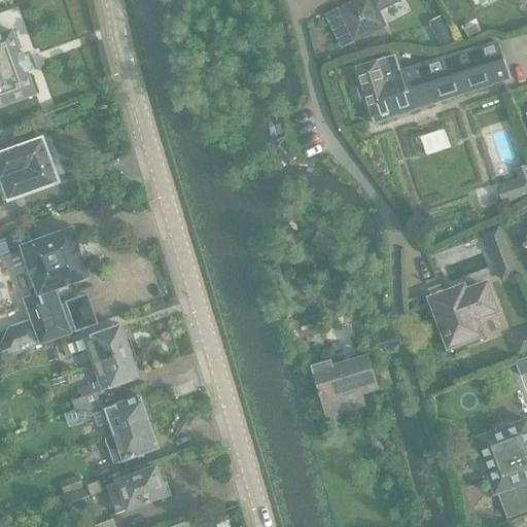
[(376,10),(395,0),(359,0),(327,16),(342,44),(383,24),(376,10)]
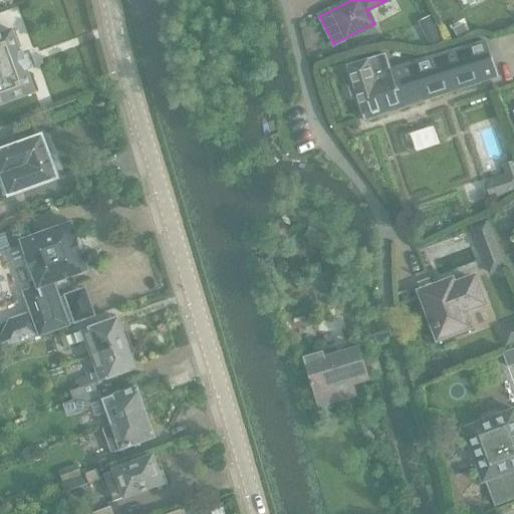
[(431,17),(419,23),(431,47),(444,41),(431,17)]
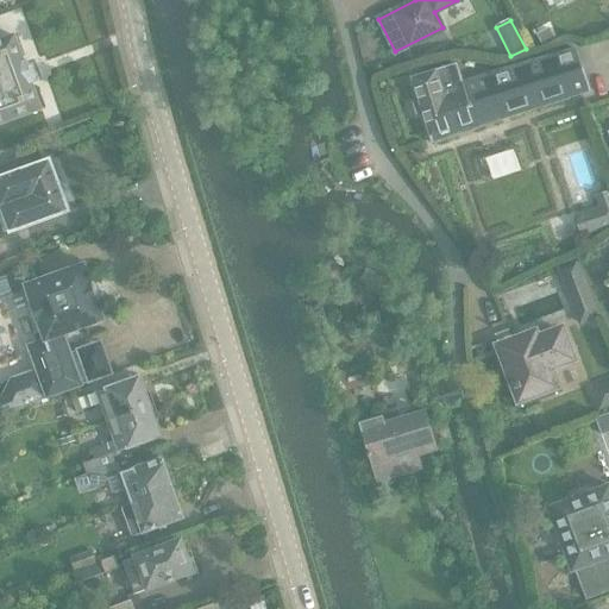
[(542,48),(556,41),(548,27),(535,35),(542,48)]
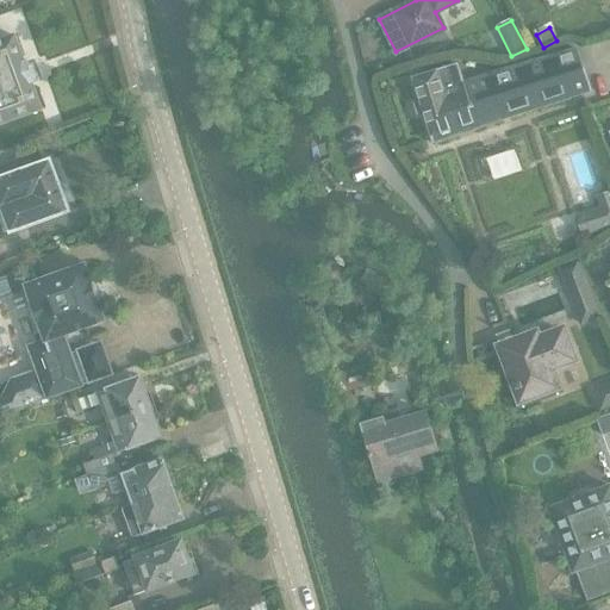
[(0,126),(42,111),(32,85),(33,85),(26,63),(24,63),(14,37),(0,42),(0,126)]
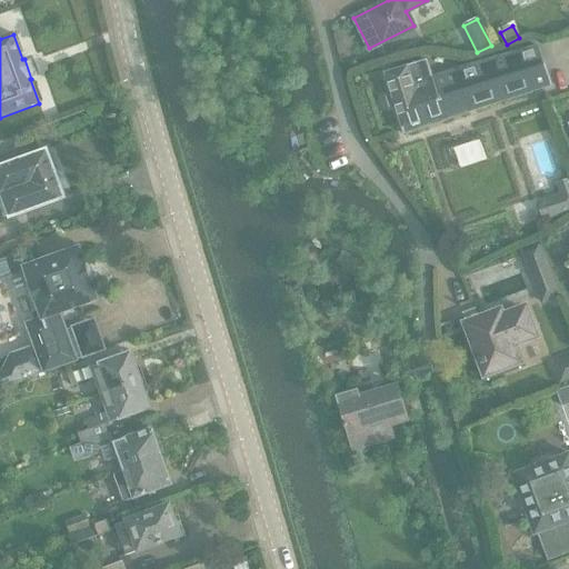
[(537,47),(431,79),(427,62),(383,75),(402,133),(550,86),(537,47)]
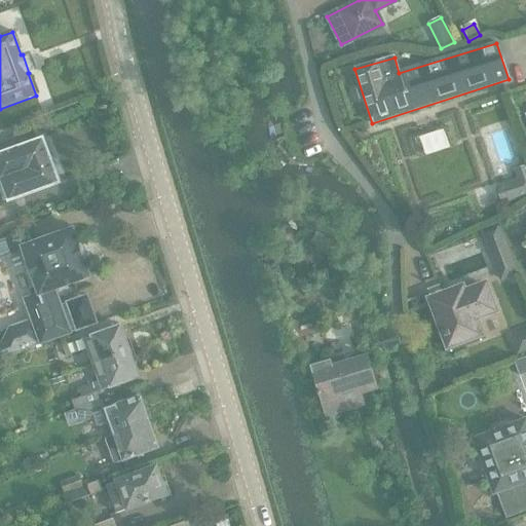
[(446,128),(421,137),(427,154),(452,146),(446,128)]
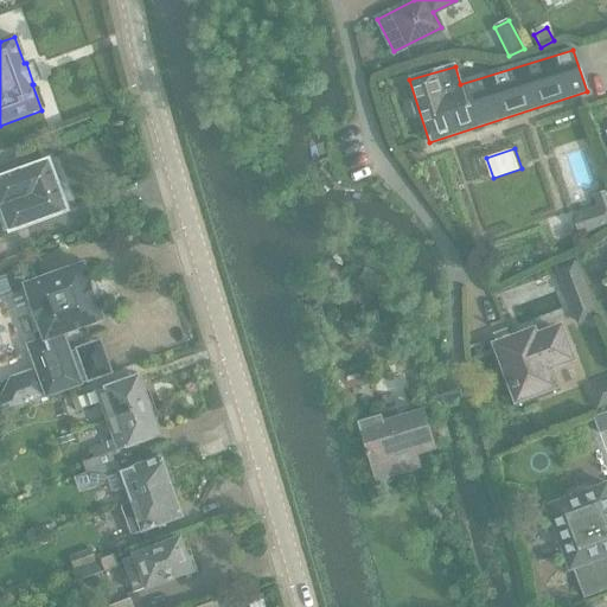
[(0,206),(10,232),(68,211),(49,160),(0,177),(0,206)]
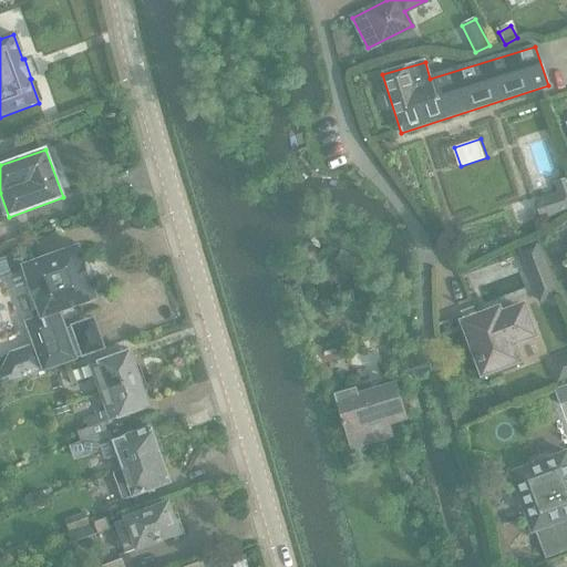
[(566,177),(554,182),(565,212),(566,210),(566,177)]
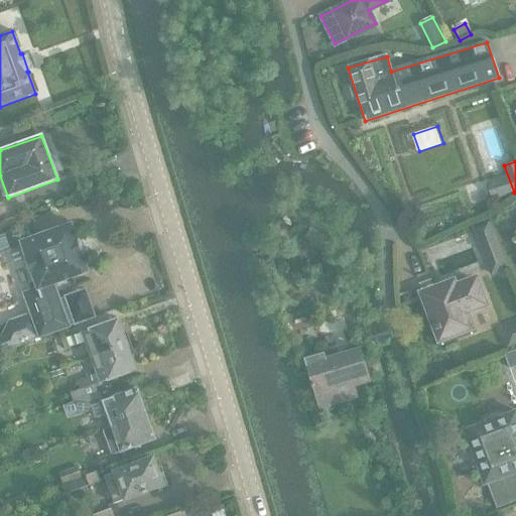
[(485,221),(470,226),(488,274),(503,269),(485,221)]
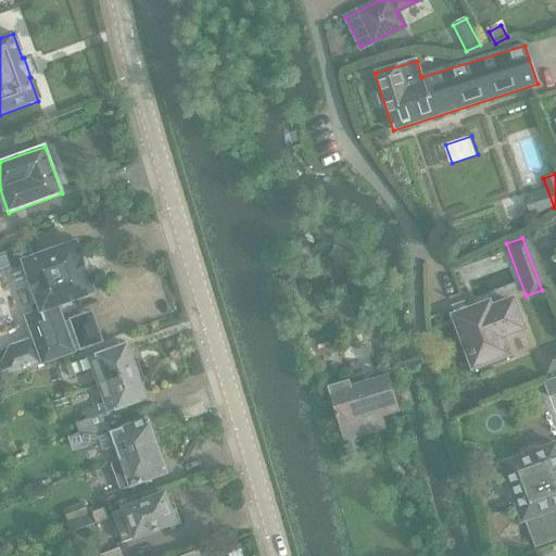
[(23,260),(22,261),(22,262),(23,262),(27,277),(28,279),(29,281),(28,281),(29,282),(33,290),(32,290),(33,291),(34,293),(33,293),(34,295),(39,311),(39,312),(25,316),(41,363),(73,352),(63,323),(57,305),(92,293),(95,293),(93,291),(88,276),(88,275),(87,275),(86,273),(87,273),(86,270),(84,264),(84,262),(83,262),(81,260),(83,260),(81,258),(76,243),(76,241),(74,242),(23,261),(23,260)]
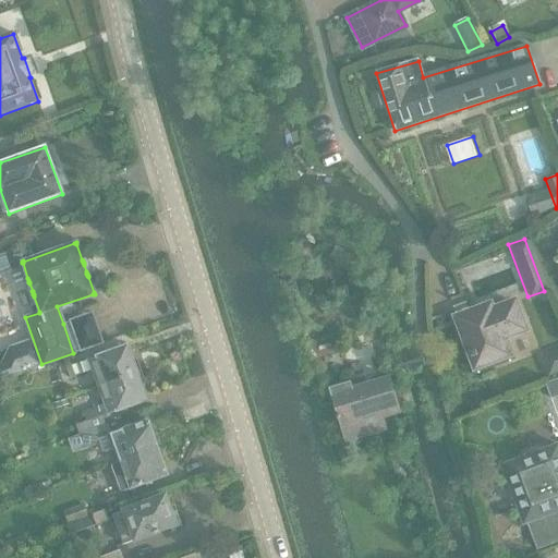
[(15,250),(0,255),(0,277),(22,269),(15,250)]
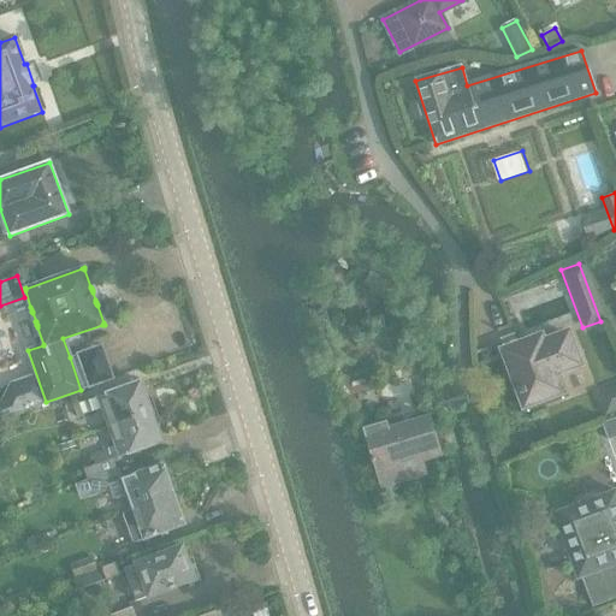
[(321,301),(323,311),(332,309),(341,298),(339,288),(330,289),(321,301)]
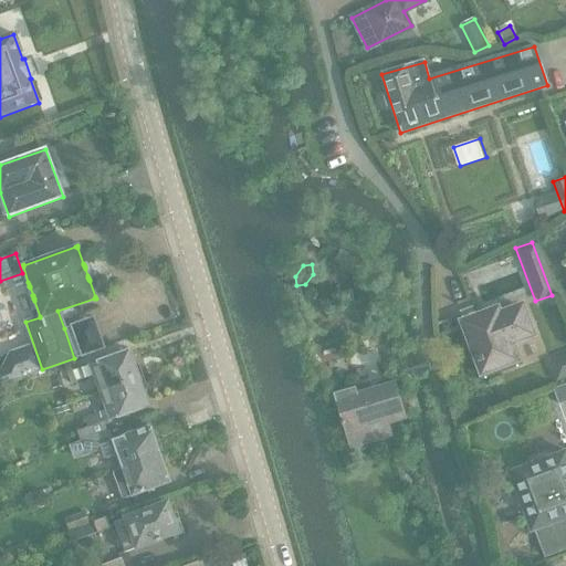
[(321,305),(327,316),(336,311),(329,300),(321,305)]
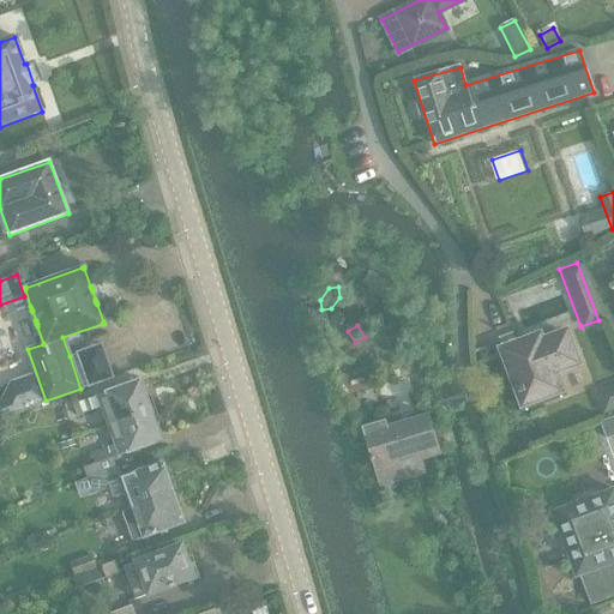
[(513,341),(511,332),(497,337),(522,404),(558,390),(551,372),(575,362),(564,333),(539,342),(537,337),(510,348),(507,343),(513,341)]
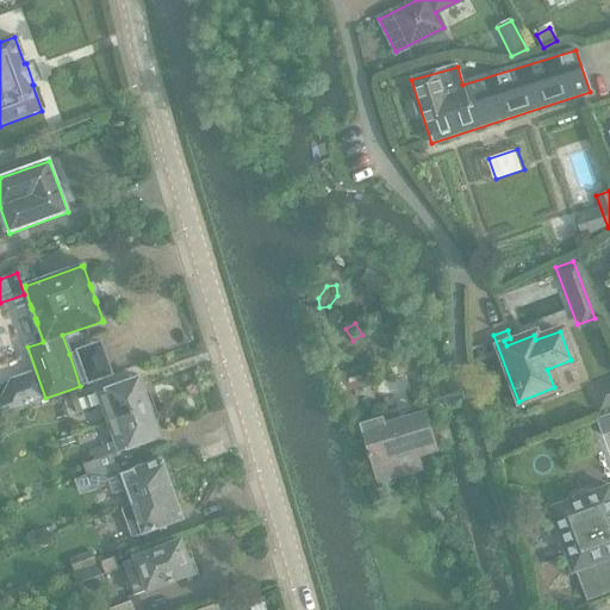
[(392,366),(394,379),(421,372),(418,359),(392,366)]
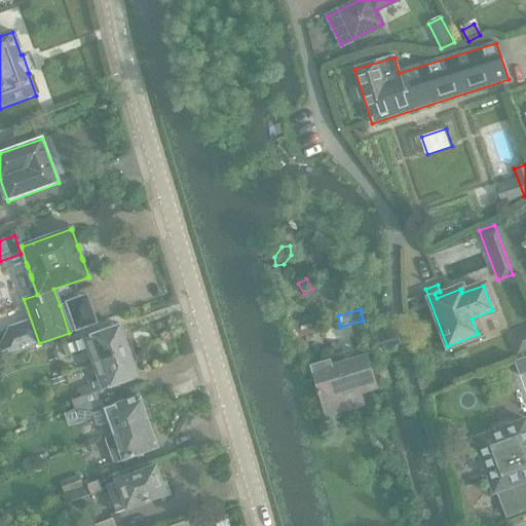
[(119,328),(63,348),(66,358),(87,350),(94,367),(133,352),(128,341),(124,339),(119,328)]
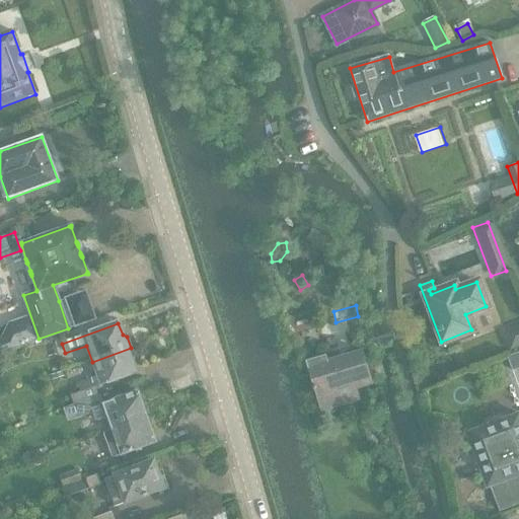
[(518,324),(503,331),(509,349),(518,345),(518,324)]
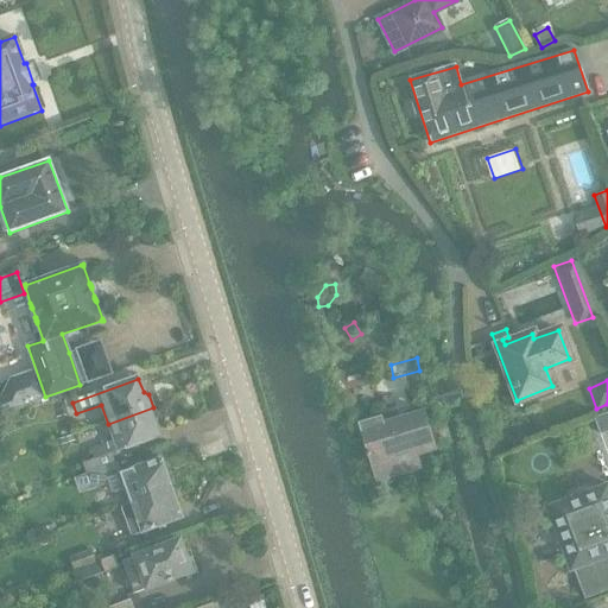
[(158,419),(153,407),(108,424),(119,453),(160,437),(154,423),(158,419)]
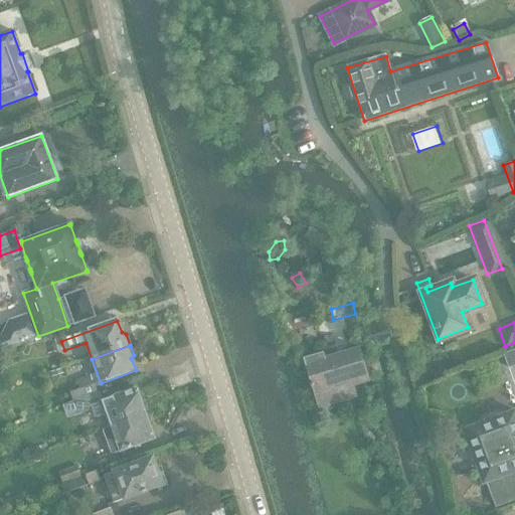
[(321,352),(302,357),(314,399),(317,409),(352,399),(349,388),(367,383),(357,347),(322,357),(321,352)]
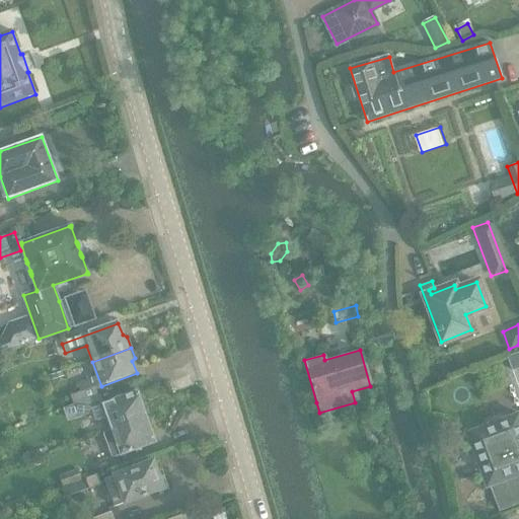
[(459,373),(448,378),(449,382),(460,377),(459,373)]
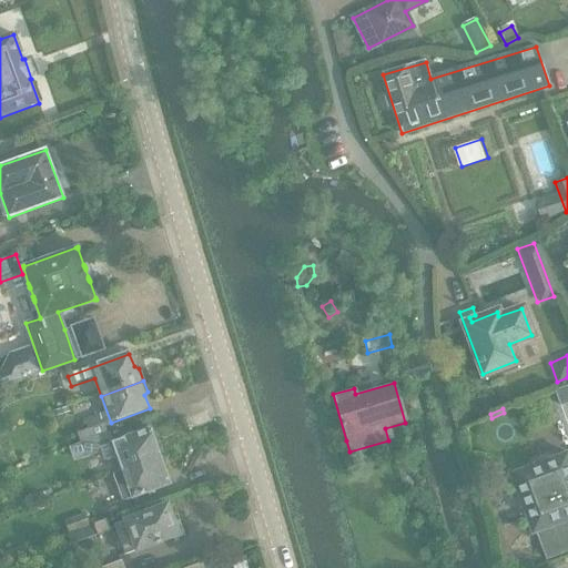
[(110,434),(107,435),(100,415),(83,421),(88,432),(78,436),(81,446),(110,435),(110,434)]
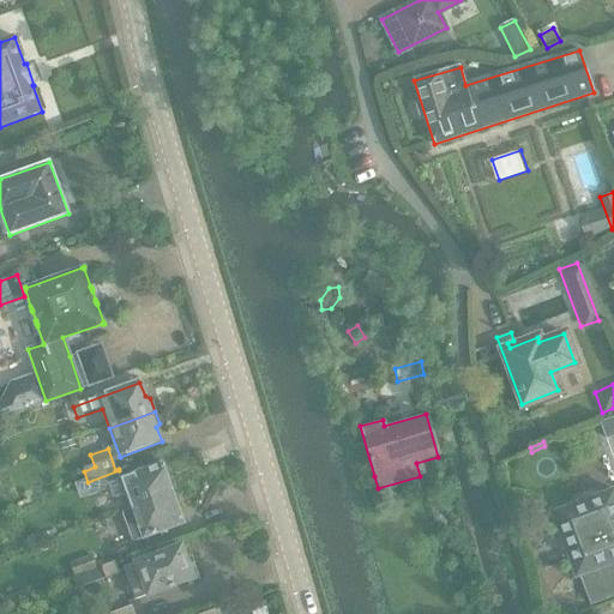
[(529,449),(516,455),(518,458),(531,452),(529,449)]
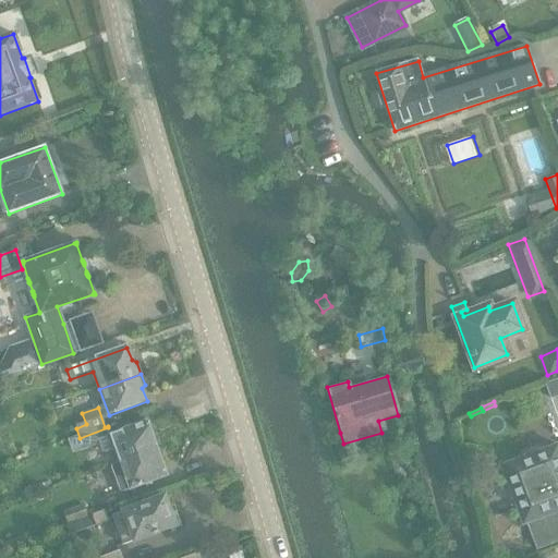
[(114,449),(120,463),(121,464),(158,450),(147,422),(111,436),(108,427),(80,438),(85,451),(100,445),(104,452),(114,449)]
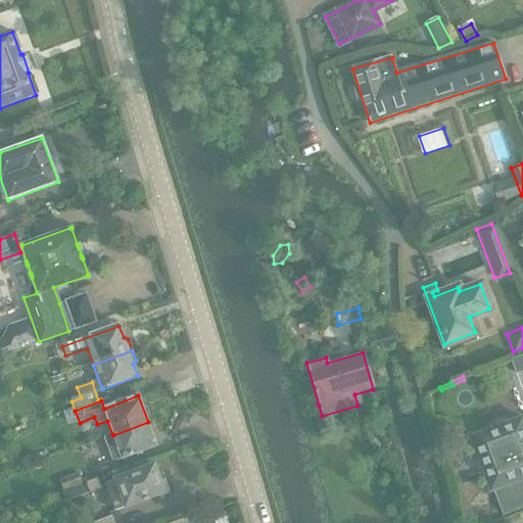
[(488,492),(491,490),(502,517),(522,508),(522,417),(468,437),(488,492)]
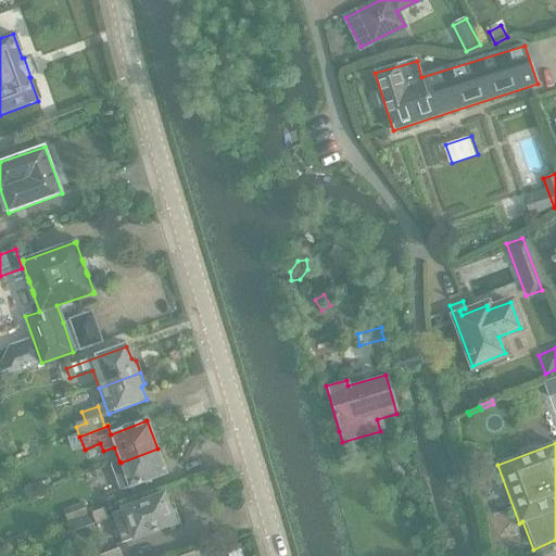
[(167,475),(158,449),(121,463),(119,462),(111,465),(121,492),(167,475)]
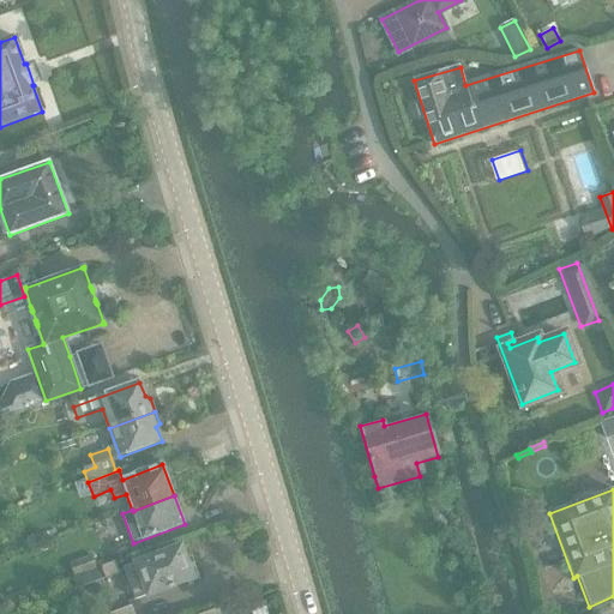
[(190,583),(199,579),(193,564),(190,565),(181,546),(134,563),(136,566),(125,570),(136,601),(148,596),(148,597),(172,589),(172,590),(178,588),(176,585),(188,581),(190,583)]
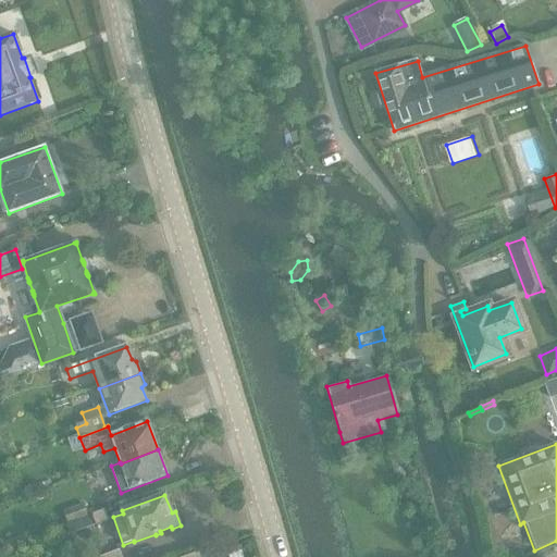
[(64,512),(69,524),(88,517),(84,506),(64,512)]
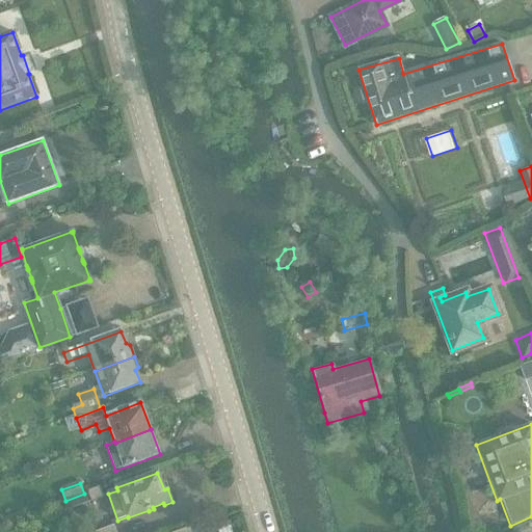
[(84,495),(84,494),(65,501),(69,511),(104,498),(100,486),(86,491),(87,494),(84,495)]
